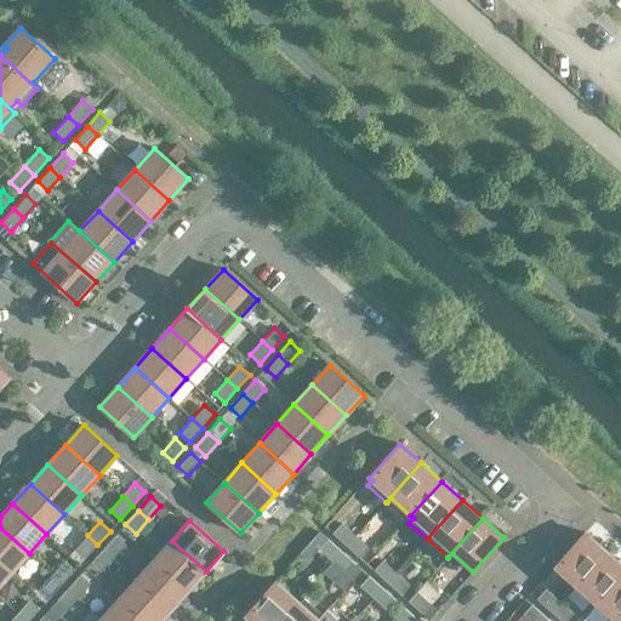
[(355,536),(341,523),(332,534),(346,546),(355,536)]
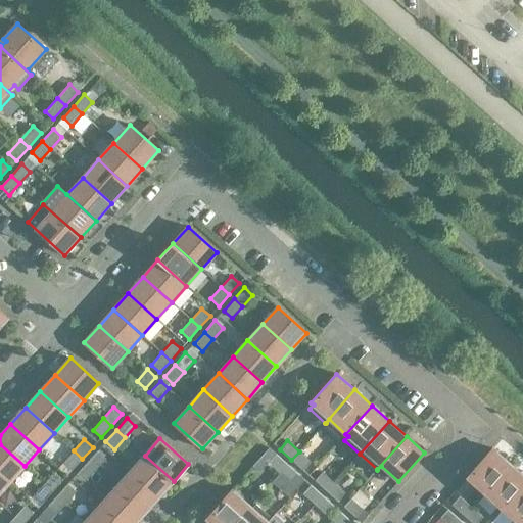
[(25,466),(0,444),(0,473),(9,482),(25,466)]
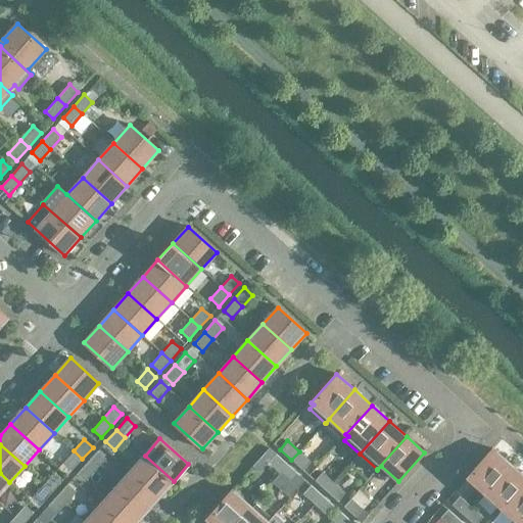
[(492,448),(467,477),(484,492),(510,464),(492,448)]
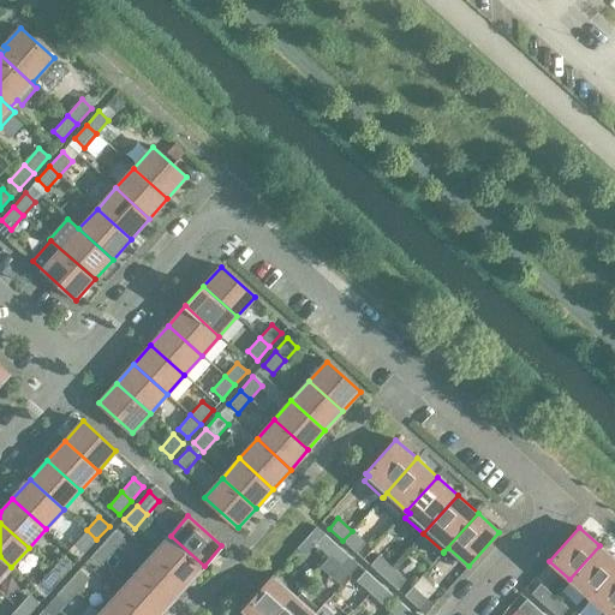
[(84,553),(96,539),(87,530),(75,544),(84,553)]
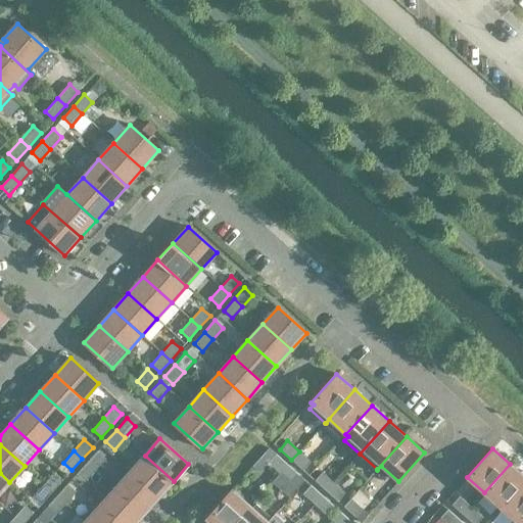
[(95,470),(105,459),(97,450),(87,463),(95,470)]
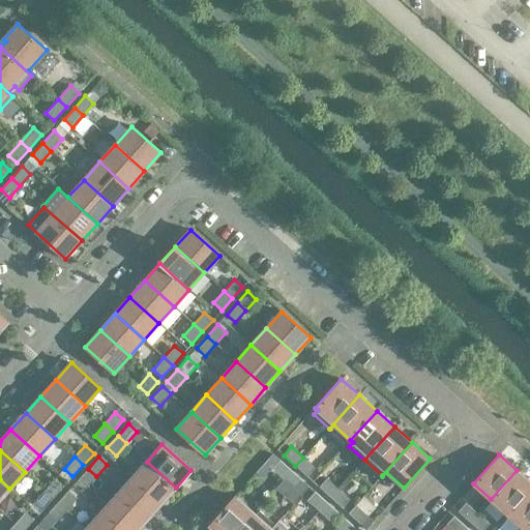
[(321,473),(303,458),(295,466),(313,481),(321,473)]
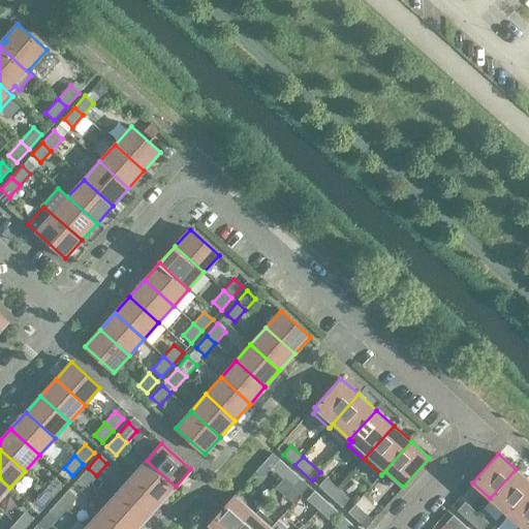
[(290,469),(279,459),(271,467),(283,478),(290,469)]
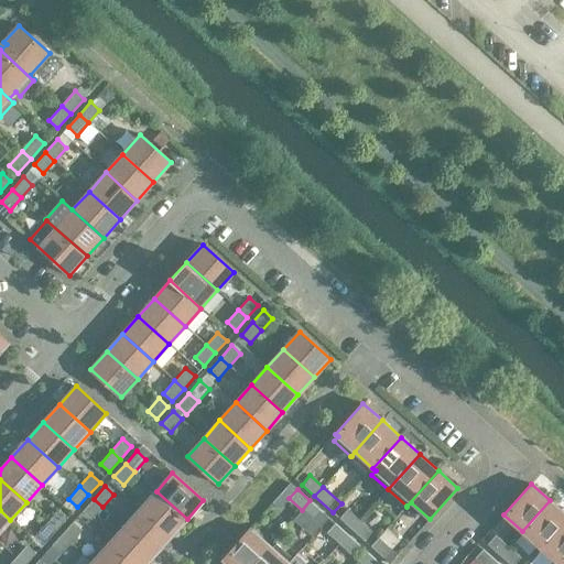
[(187,519),(156,491),(140,509),(171,537),(187,519)]
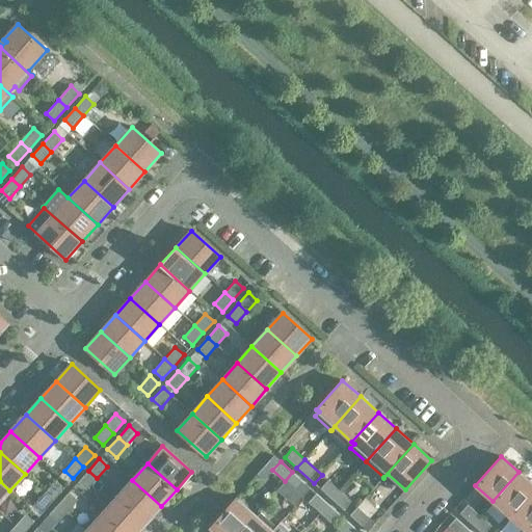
[(86,490),(97,478),(88,471),(78,482),(86,490)]
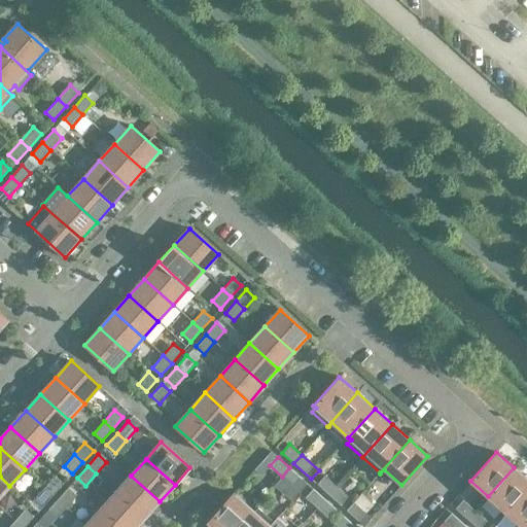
[(526,479),(514,467),(488,496),(504,511),(526,485),(526,479)]
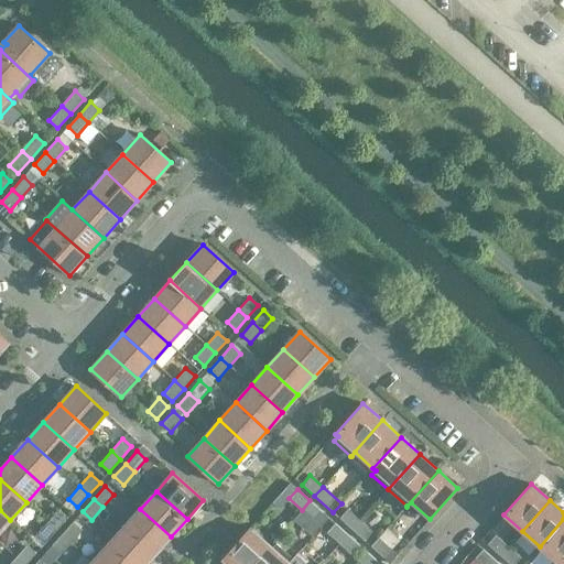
[(354,514),(342,503),(333,512),(345,523),(354,514)]
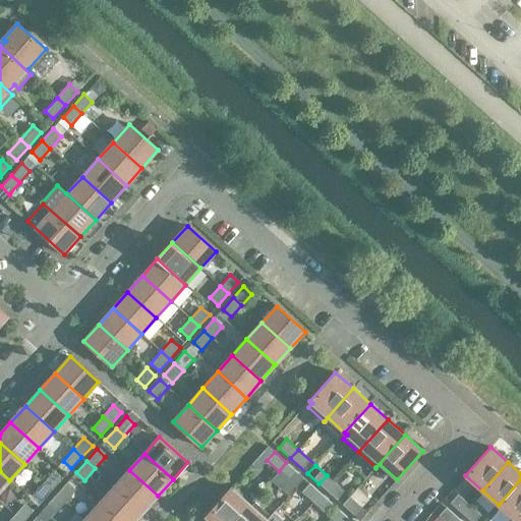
[(303,478),(292,467),(284,476),(296,486),(303,478)]
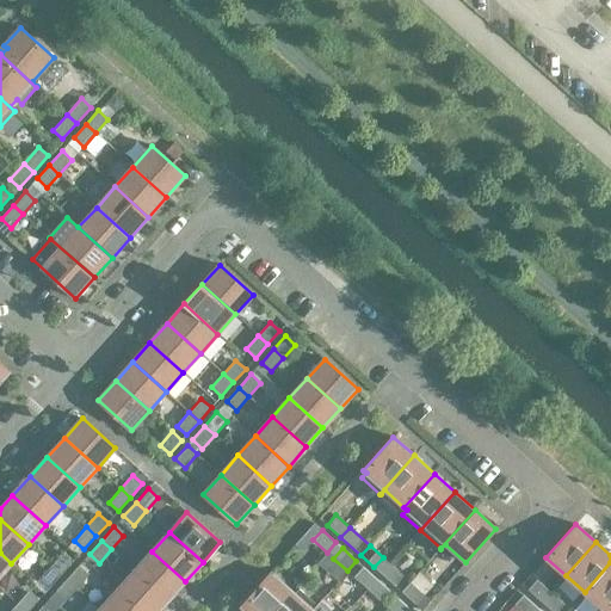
[(61,574),(74,561),(63,551),(51,566),(61,574)]
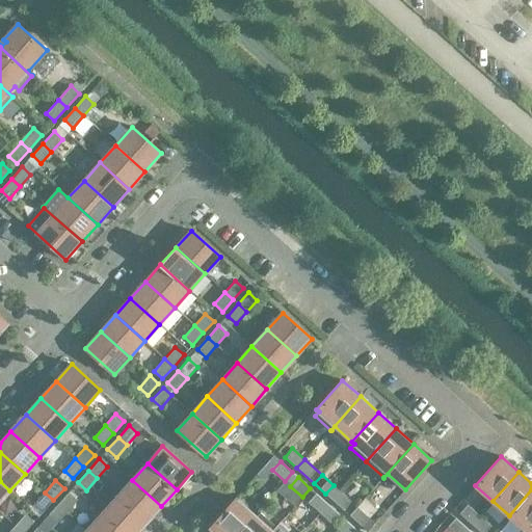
[(161,506),(132,480),(117,497),(147,523),(161,506)]
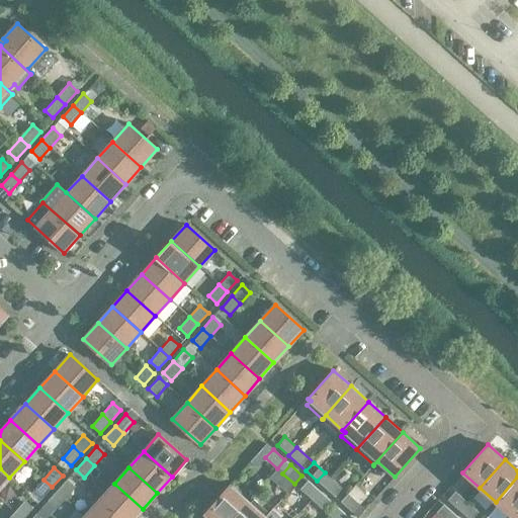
[(0,488),(9,478),(0,468),(0,488)]
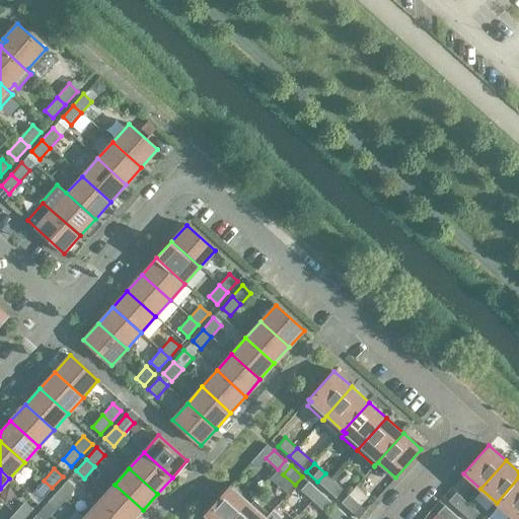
[(313,487),(302,476),(295,485),(306,495),(313,487)]
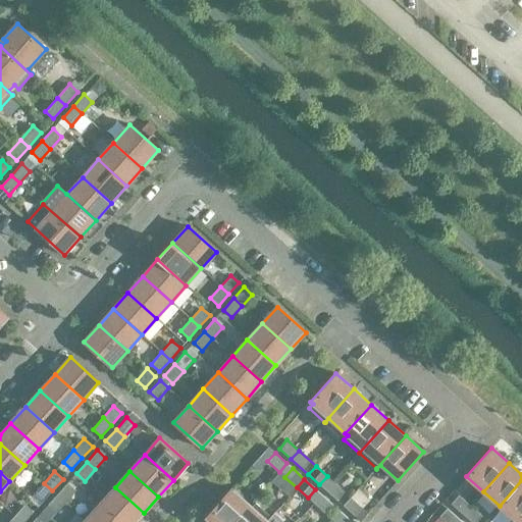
[(521,480),(500,506),(516,521),(521,513),(521,480)]
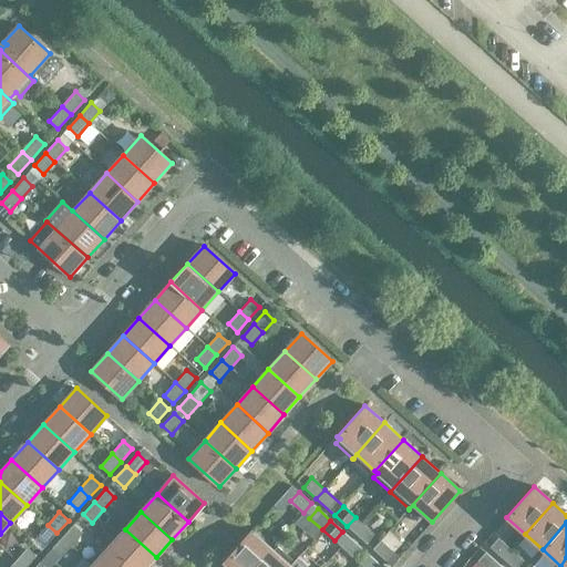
[(45,546),(57,533),(48,525),(37,537),(45,546)]
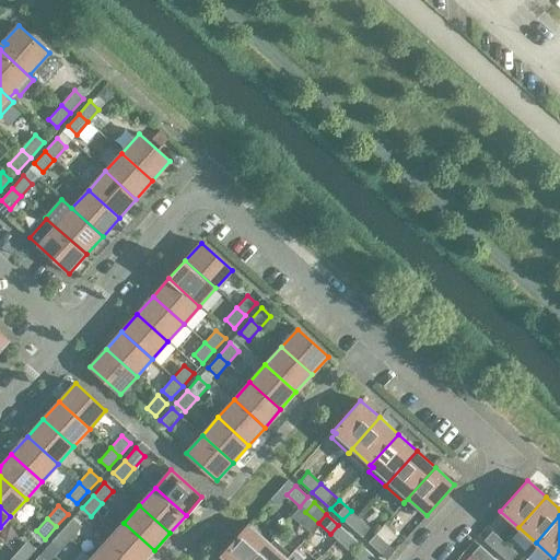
[(70,539),(82,526),(72,518),(61,531),(70,539)]
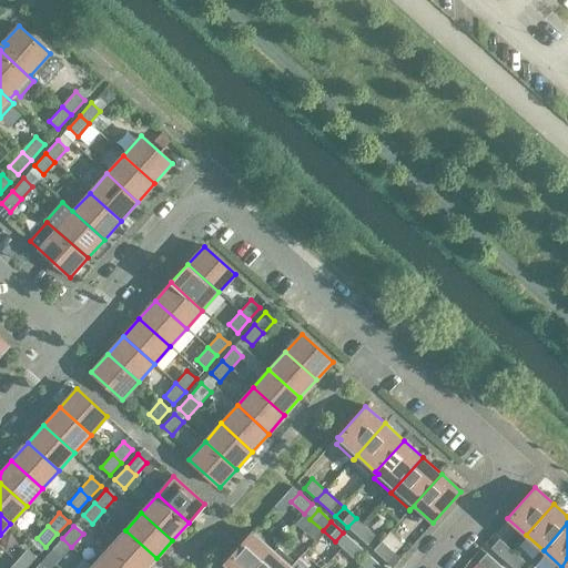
[(382,540),(368,529),(361,538),(373,550),(382,540)]
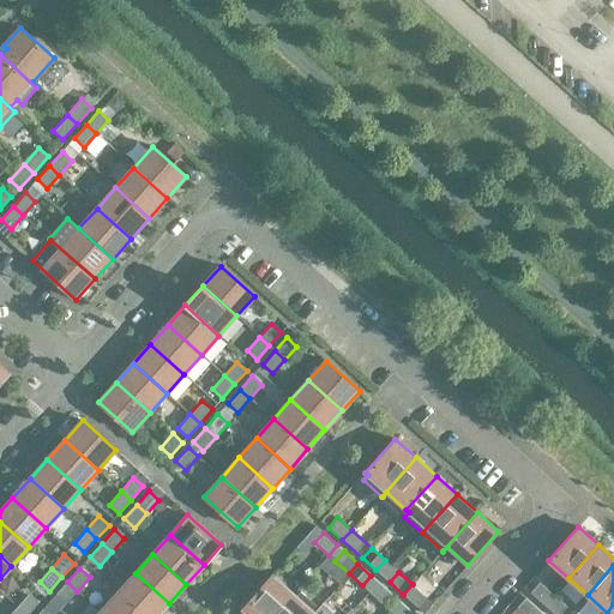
[(158,613),(169,603),(136,573),(118,593),(142,613),(158,613)]
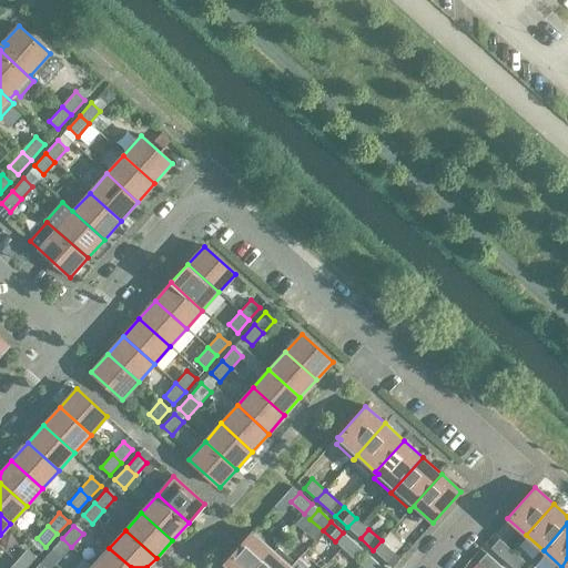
[(252,533),(224,563),(230,567),(254,567),(272,549),(252,533)]
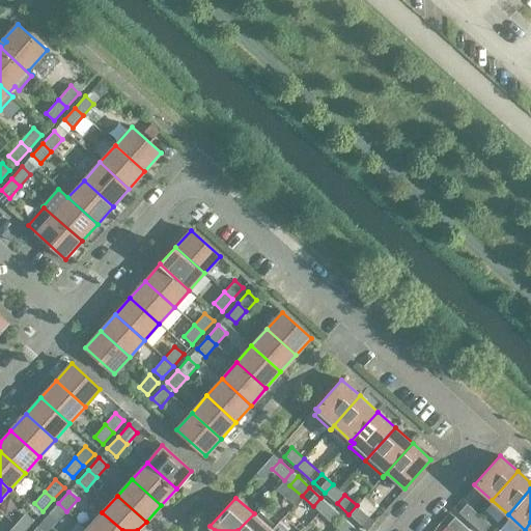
[(56,523),(66,511),(58,503),(48,514),(56,523)]
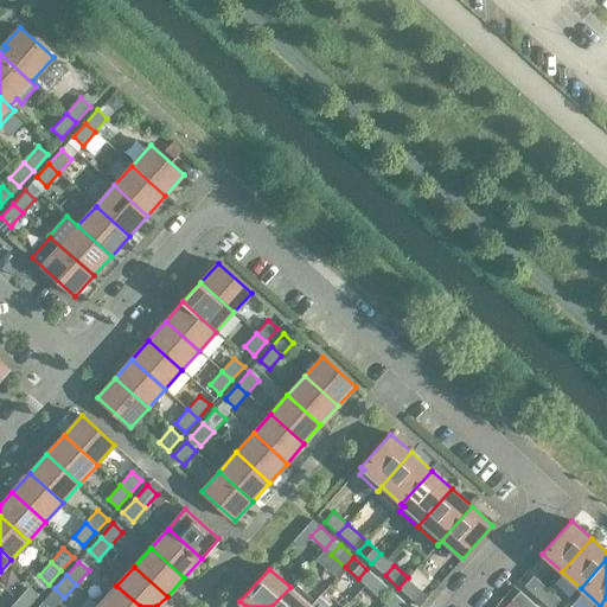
[(534,576),(524,586),(538,598),(547,588),(534,576)]
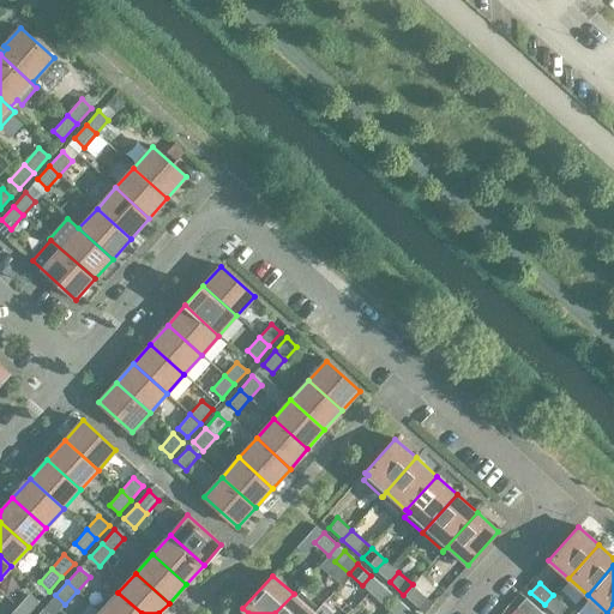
[(426,596),(413,584),(403,595),(417,607),(426,596)]
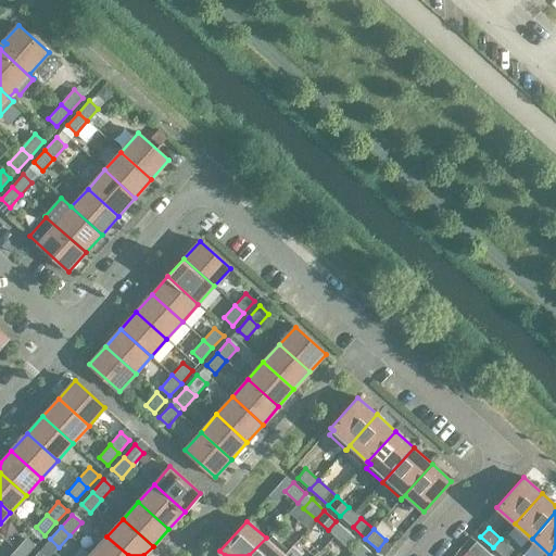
[(353,553),(361,543),(349,532),(340,541),(353,553)]
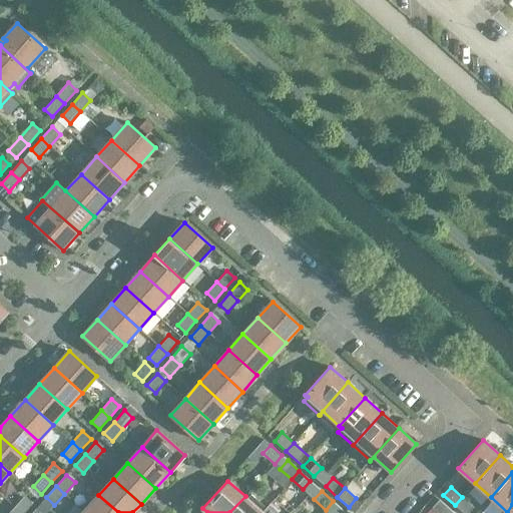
[(245,496),(229,512),(261,512),(266,507),(251,494),(247,498),(245,496)]
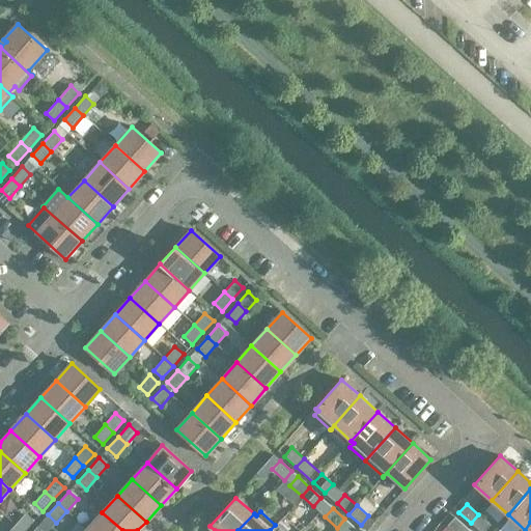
[(21,530),(24,530),(34,521),(26,512),(15,525),(21,530)]
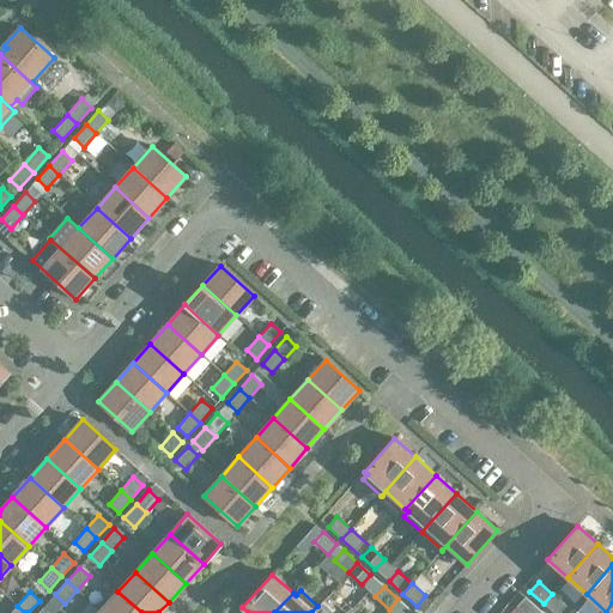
[(141,612),(117,592),(101,611),(103,612),(141,612)]
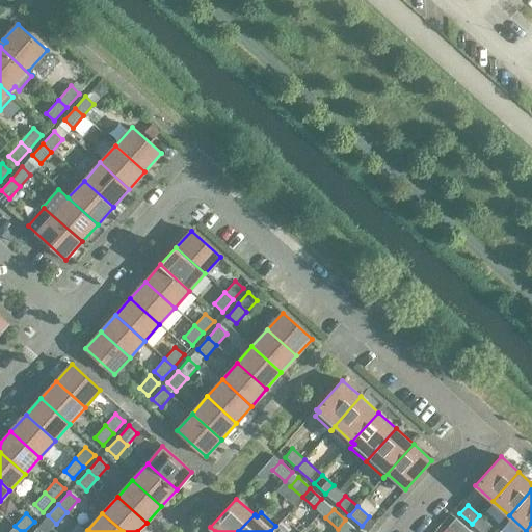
[(479,515),(472,524),(480,531),(485,531),(491,526),(479,515)]
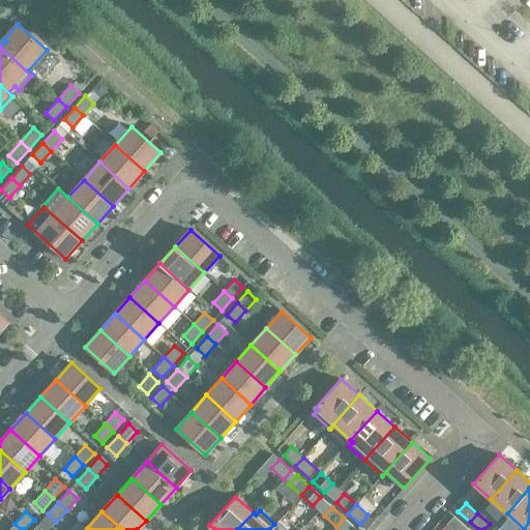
[(453,516),(446,525),(451,529),(462,529),(466,527),(453,516)]
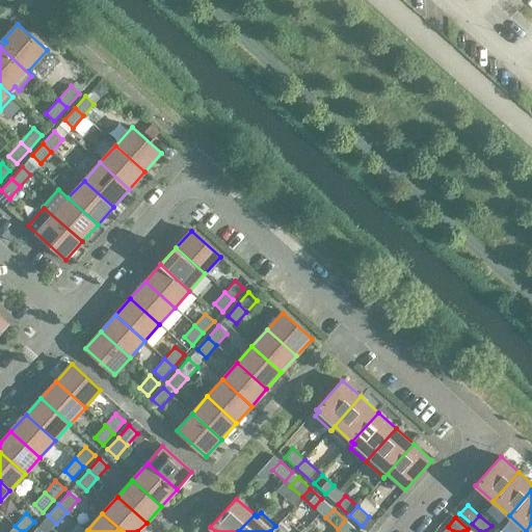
[(341,531),(354,531),(356,530),(345,520),(338,529),(341,531)]
